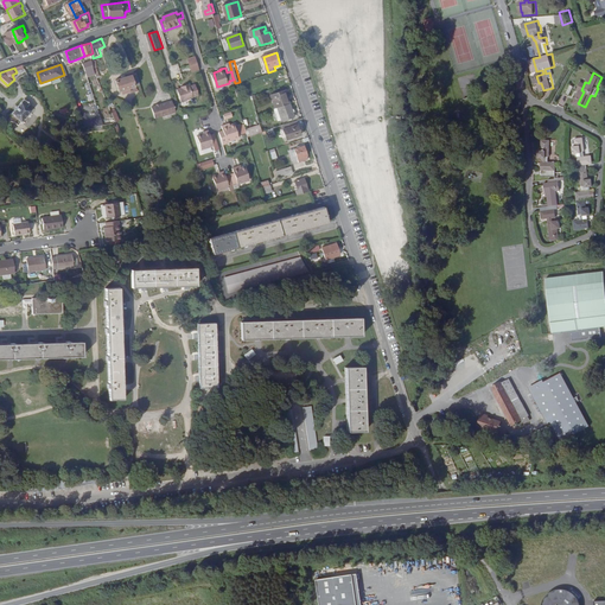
[(129,88),(141,84),(138,74),(118,80),(121,90),(122,90),(123,94),(131,91),(129,88)]
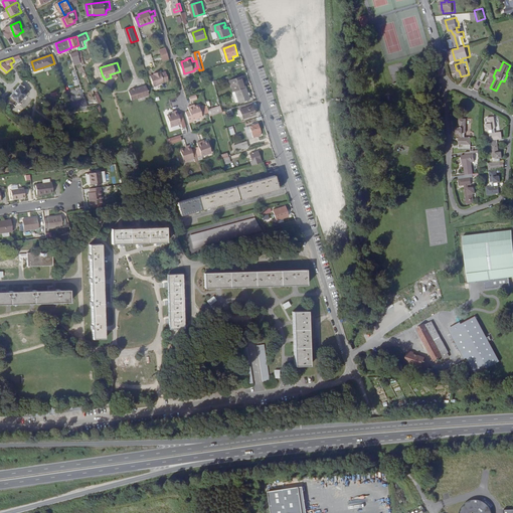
[(163,73),(162,71),(157,73),(158,74),(156,74),(152,75),(155,87),(166,82),(165,82),(170,80),(167,71),(163,73)]
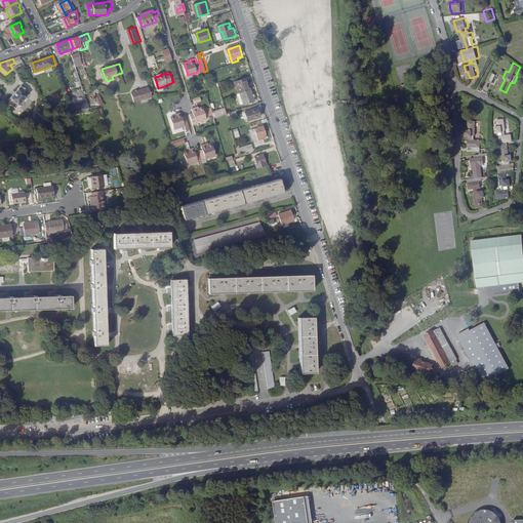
[(248,77),(236,81),(240,93),(241,92),(252,89),(248,77)]
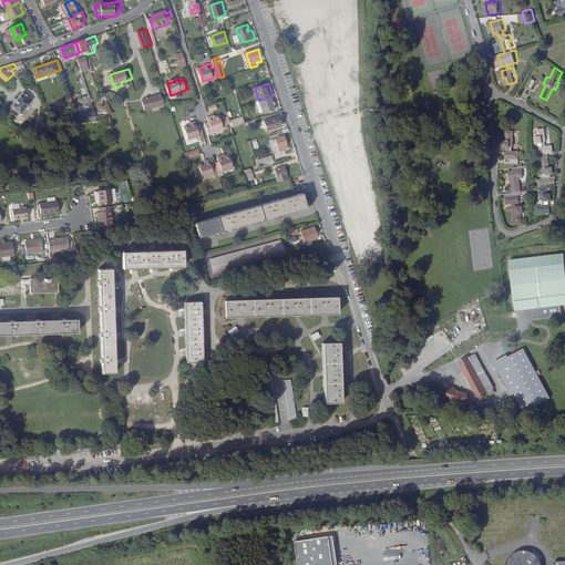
[(28,101),(31,98),(26,92),(10,109),(17,113),(19,111),(21,113),(31,103),(28,101)]
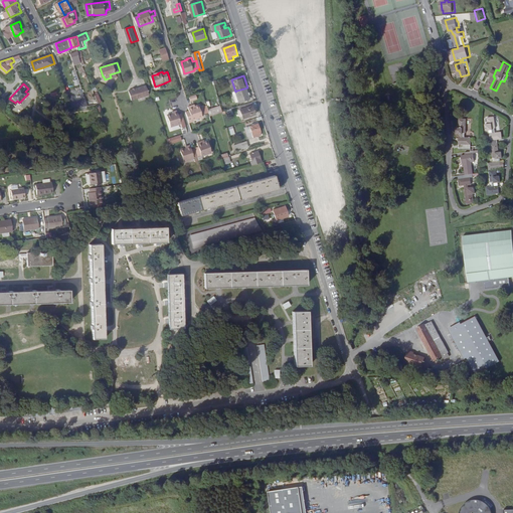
[(149,86),(146,88),(145,86),(132,90),(135,99),(152,94),(149,86)]
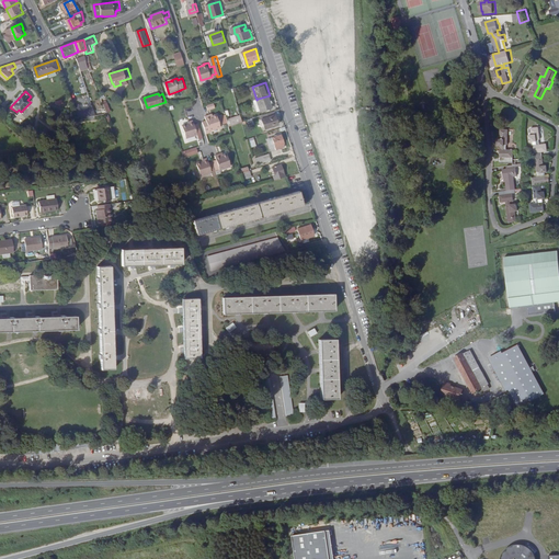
[(262,112),(273,107),(270,95),(258,99),(261,110),(262,112)]
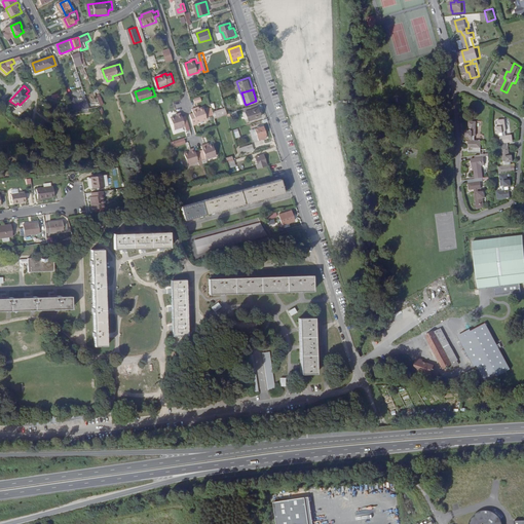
[(82,92),(85,103),(83,103),(85,109),(90,108),(85,91),(82,92)]
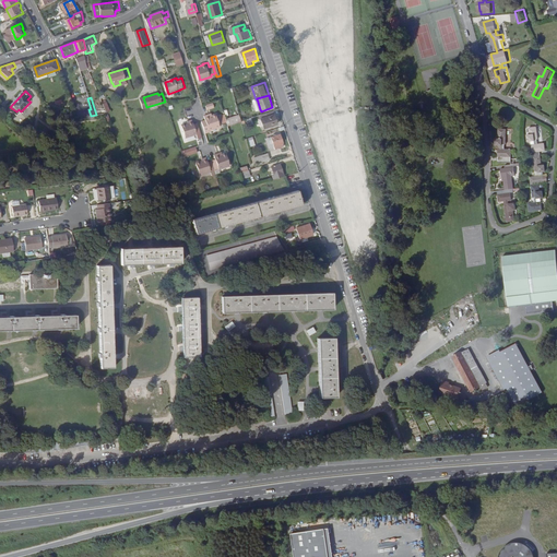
[(83,109),(81,104),(75,105),(80,117),(91,116),(89,109),(83,109)]
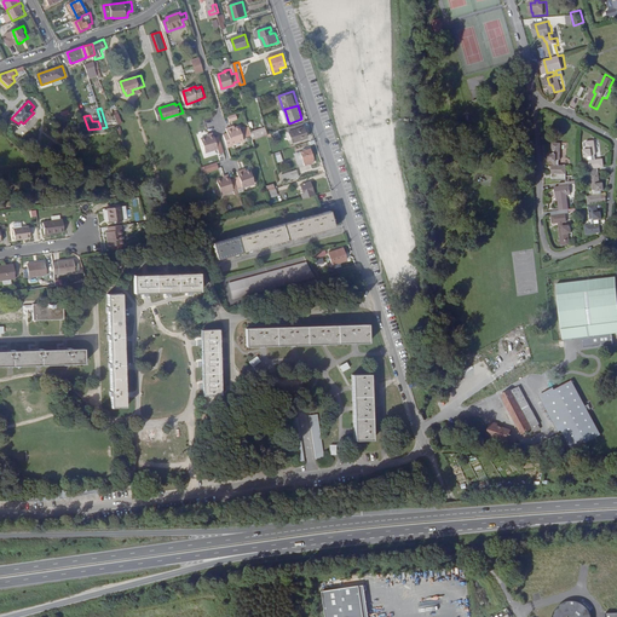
[(306,127),(305,122),(289,127),(294,143),(309,138),(305,127),(306,127)]
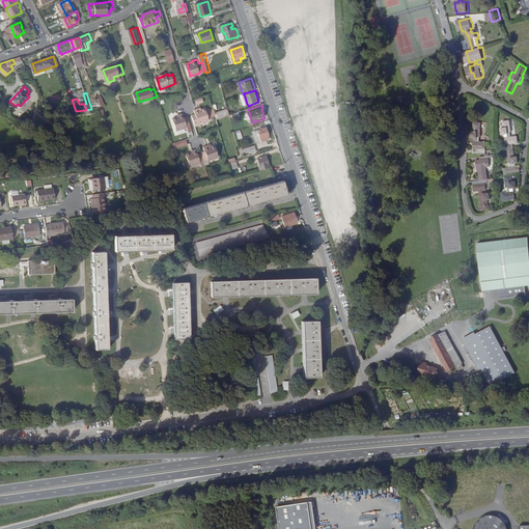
[(228,109),(216,113),(218,119),(230,115),(228,109)]
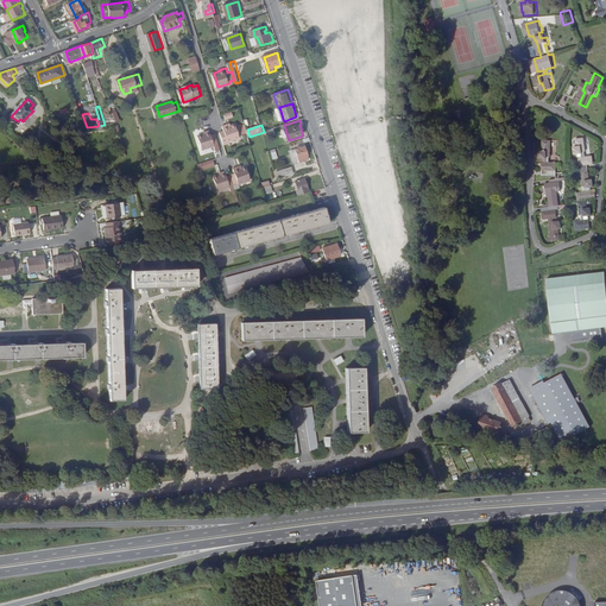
[(226,132),(222,133),(225,141),(226,146),(231,145),(229,143),(241,138),(238,126),(231,128),(231,126),(225,127),(226,132)]
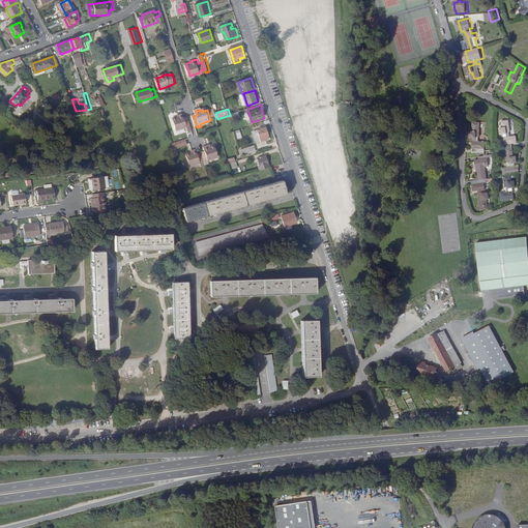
[(189,117),(185,119),(184,115),(179,116),(180,118),(174,120),(177,130),(187,127),(189,133),(194,132),(192,125),(189,117)]
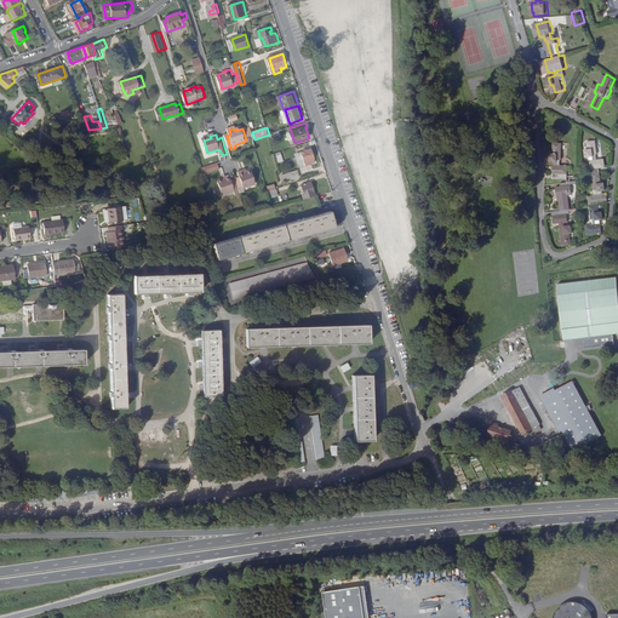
[(601,154),(602,154),(601,139),(591,141),(593,149),(589,149),(590,156),(598,156),(598,160),(594,160),(595,170),(596,170),(596,173),(595,172),(598,190),(600,190),(600,195),(593,196),(594,205),(608,204),(607,194),(604,195),(604,192),(611,190),(610,183),(606,183),(604,167),(610,166),(608,159),(601,159),(601,154)]
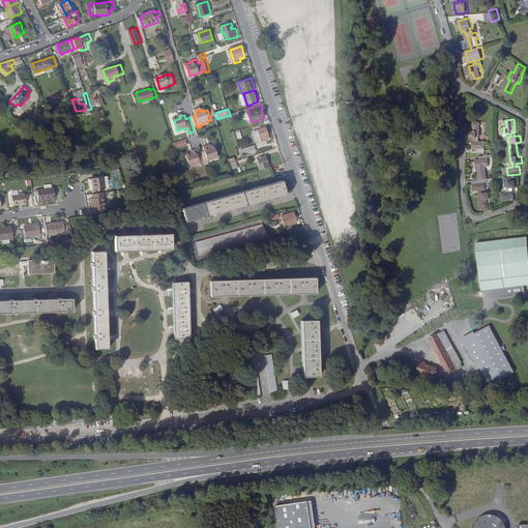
[(490,168),(489,158),(491,158),(491,156),(496,155),(495,150),(490,151),(490,142),(484,142),(484,137),(485,137),(486,123),(478,122),(477,132),(475,132),(475,138),(480,139),(480,141),(477,141),(477,152),(490,153),(490,154),(490,156),(484,156),(485,159),(479,160),(480,168),(482,168),(484,180),(476,181),(477,192),(484,192),(485,196),(484,196),(485,210),(493,209),(492,200),(494,199),(494,194),(488,194),(487,191),(490,191),(490,182),(489,182),(489,180),(492,179),(490,168)]
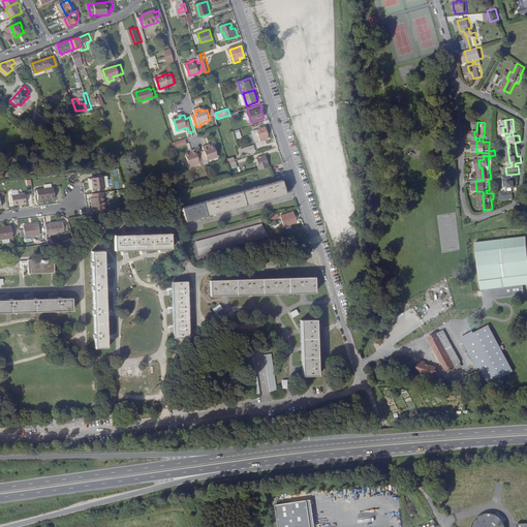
[(266,127),(257,130),(261,142),(270,138),(266,127)]
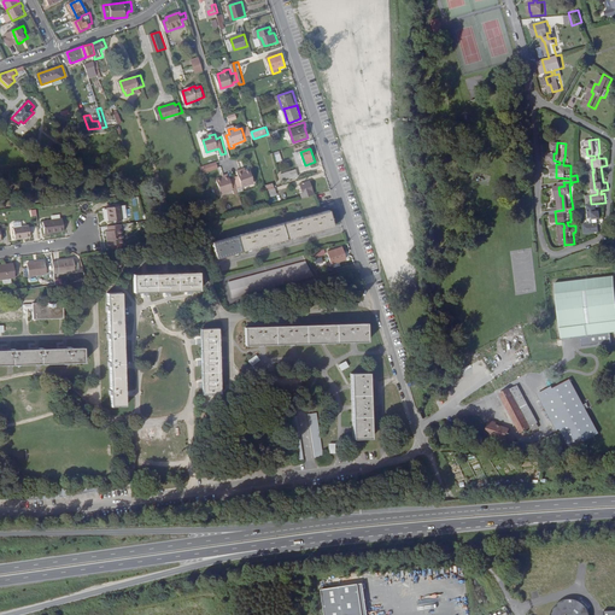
[(244,167),(242,165),(238,168),(239,171),(234,174),(236,182),(241,181),(242,183),(255,180),(251,165),(244,167)]
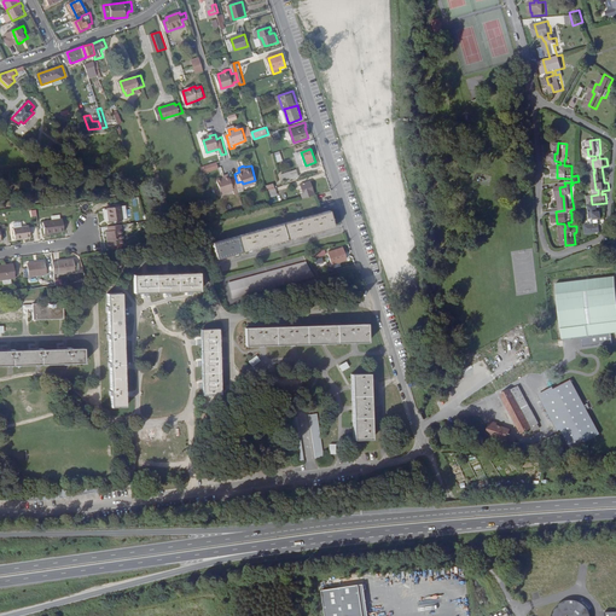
[(288,181),(300,176),(297,168),(285,172),(288,181)]
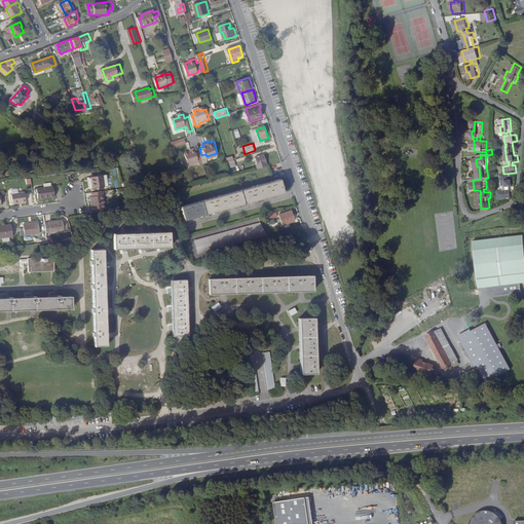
[(185,149),(188,161),(198,158),(198,156),(201,155),(199,148),(195,149),(194,145),(190,146),(190,147),(185,149)]
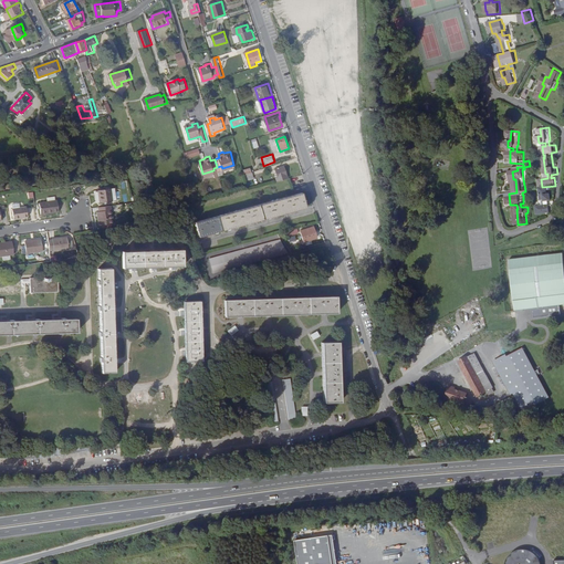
[(278,178),(279,181),(291,178),(286,166),(277,169),(280,178),(278,178)]
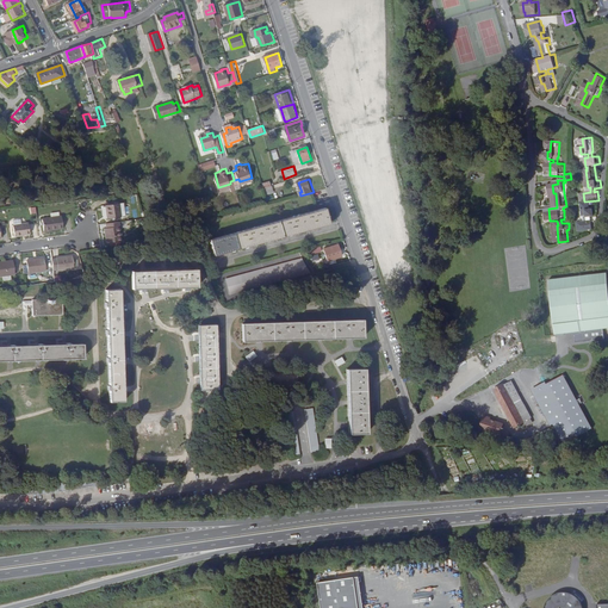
[(597,209),(595,210),(594,202),(584,203),(587,216),(588,216),(588,222),(582,222),(583,230),(596,229),(596,221),(591,221),(591,217),(599,217),(597,209)]
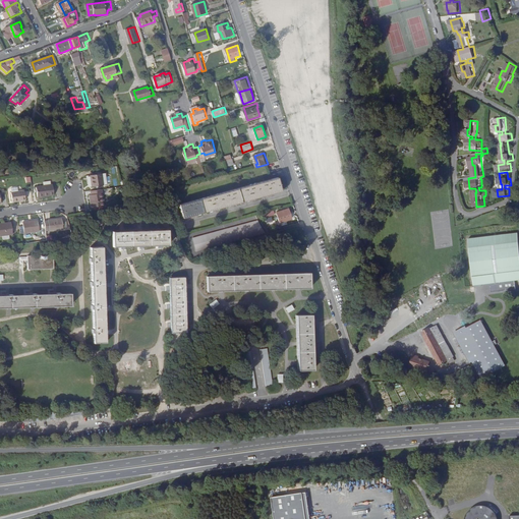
[(94,186),(105,184),(103,173),(92,174),(94,186)]
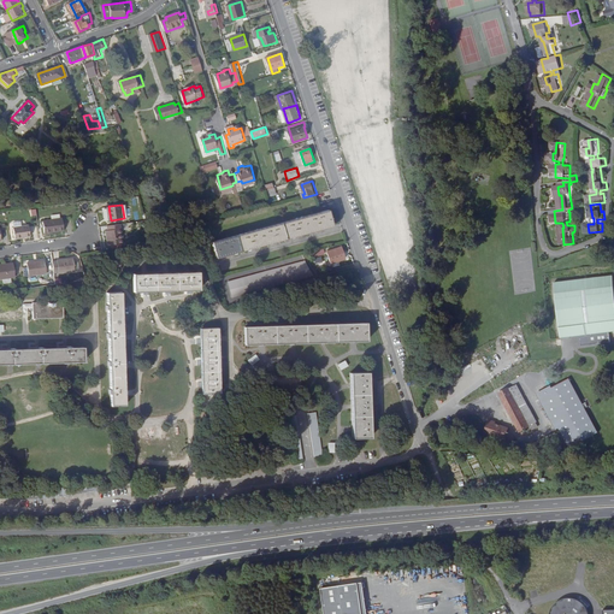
[(226,255),(232,254),(249,249),(255,247),(271,243),(277,241),(294,237),(300,235),(317,230),(323,229),(334,225),(329,210),(212,241),(217,258),(226,255)]
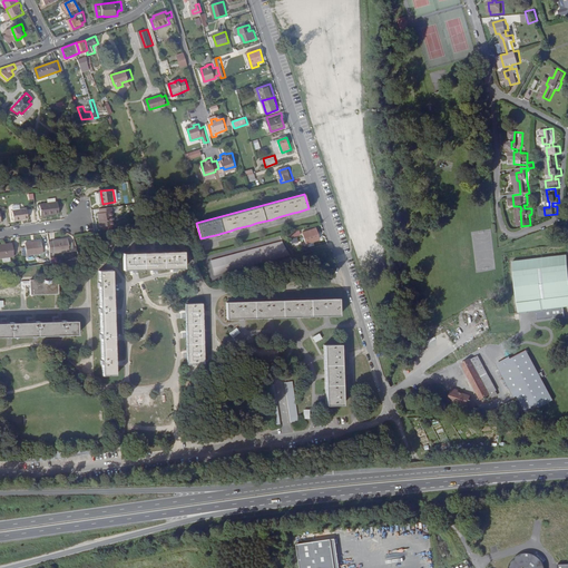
[(43,216),(62,214),(60,202),(42,205),(43,216)]
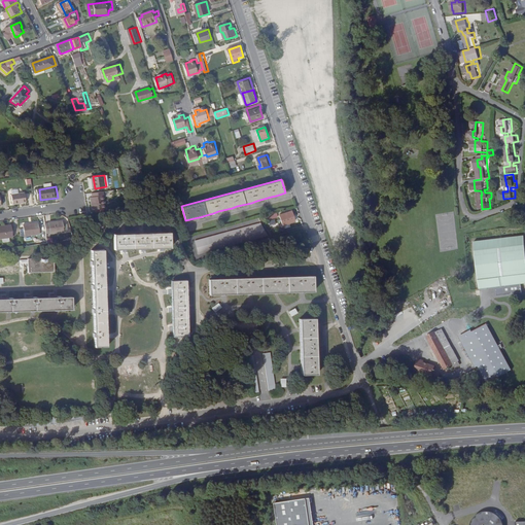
[(94,209),(107,207),(105,190),(93,193),(94,197),(92,197),(94,209)]
